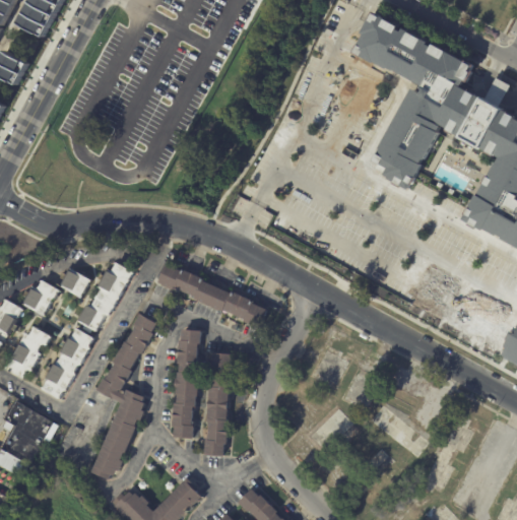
[(0,0),(16,0),(3,26),(0,24),(0,0)]
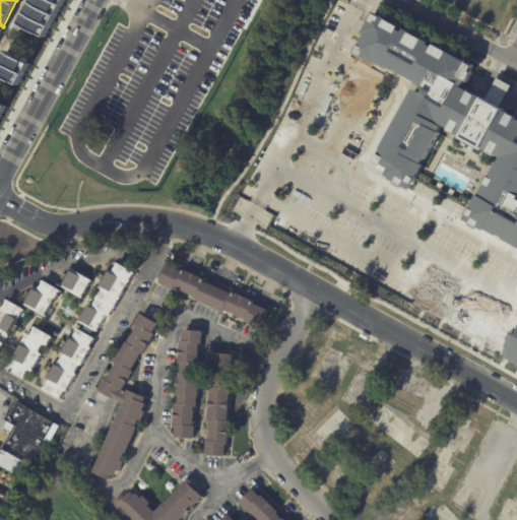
[(30,0),(62,0),(43,37),(18,24),(30,0)]
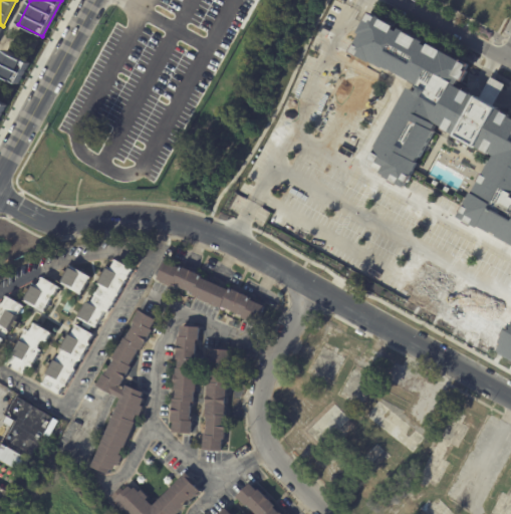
[(373,148),(405,89),(414,92),(417,88),(413,85),(349,52),(357,35),(354,32),(362,19),(367,12),(465,65),(459,79),(456,78),(454,85),(478,99),(491,106),(510,116),(510,360),(402,300),(424,263),(510,311),(510,244),(455,216),(491,156),(441,126),(404,188),(365,165),(373,148)]
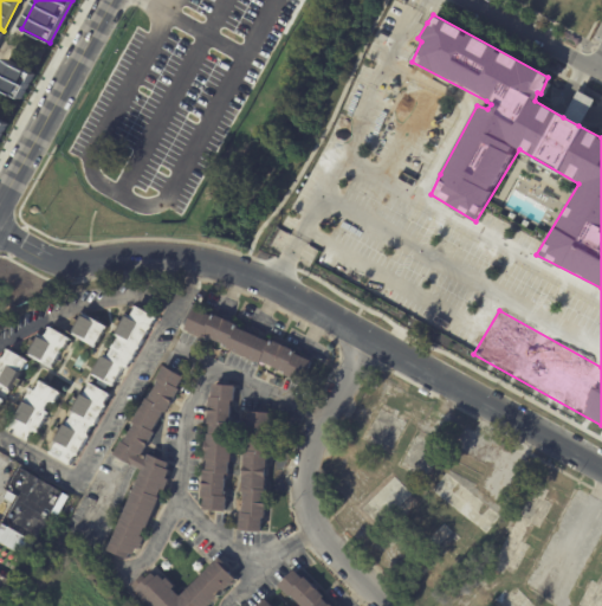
[(0,64),(2,59),(31,75),(19,98),(0,86),(0,64)]
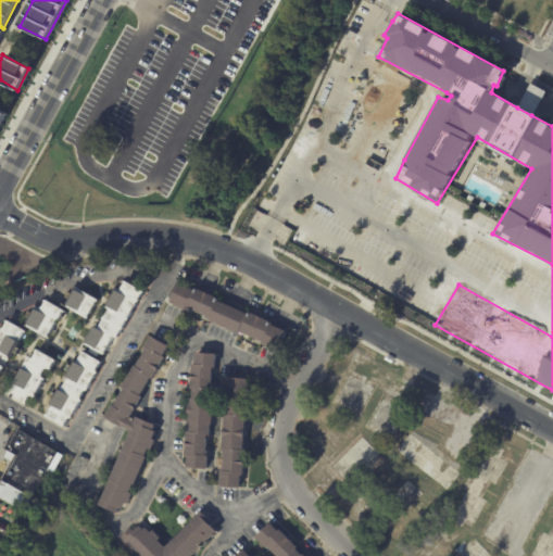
[(517,108),(524,96),(530,83),(544,90),(538,103),(531,115),(517,108)]
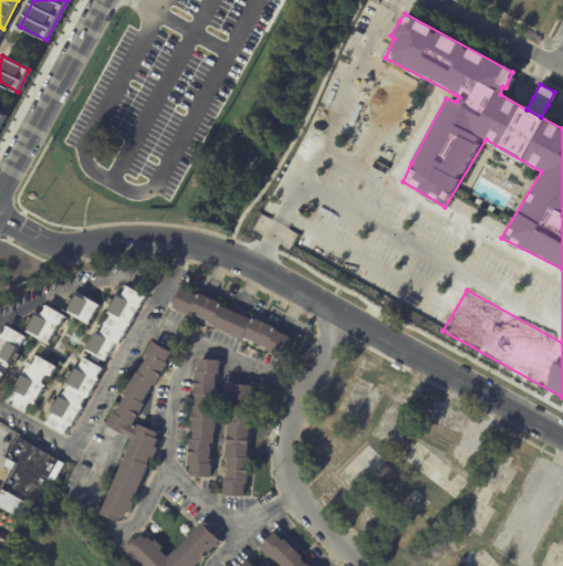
[(124,285),(143,296),(104,362),(86,350),(87,349),(83,347),(92,331),(95,333),(106,313),(103,312),(115,292),(120,294),(124,285)]
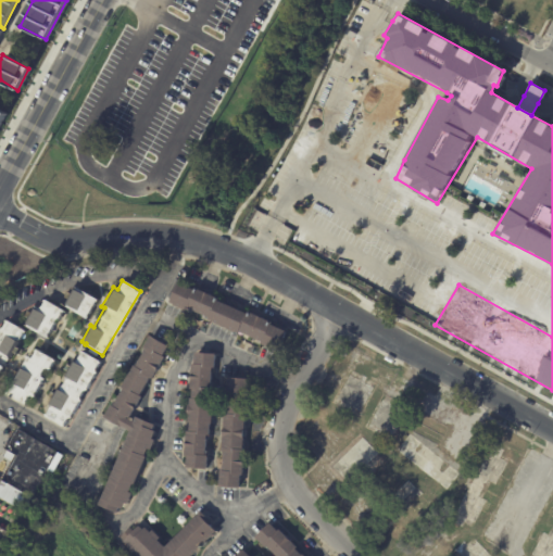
[(212,298),(215,300),(214,302),(243,315),(244,313),(269,324),(268,326),(284,332),(275,352),(258,345),(259,342),(236,332),(236,335),(204,321),(205,319),(183,308),(181,311),(166,303),(175,283),(191,291),(192,289),(212,298)]
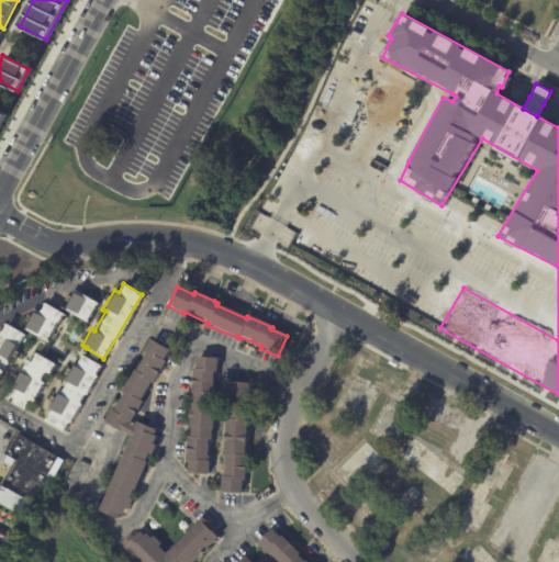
[(85,295),(98,304),(87,323),(67,310),(78,291),(85,295)]
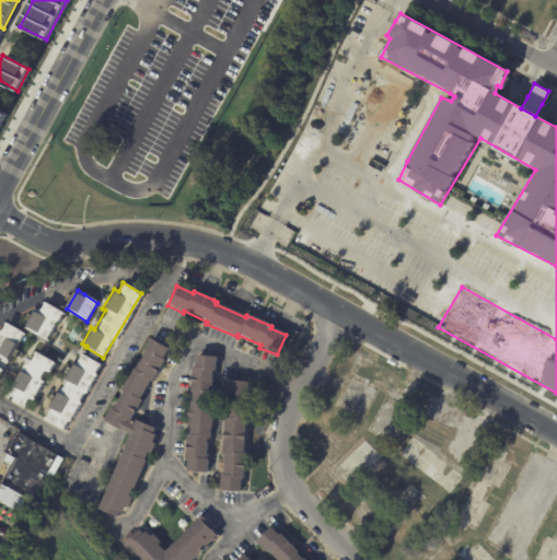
[(62,313),(45,342),(31,335),(33,333),(25,328),(36,311),(39,313),(45,303),(62,313)]
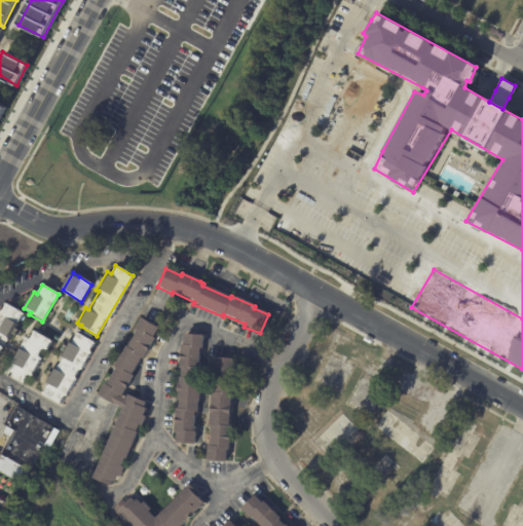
[(20,321),(8,340),(1,335),(0,337),(0,345),(1,346),(0,348),(0,310),(1,311),(6,303),(24,313),(20,321)]
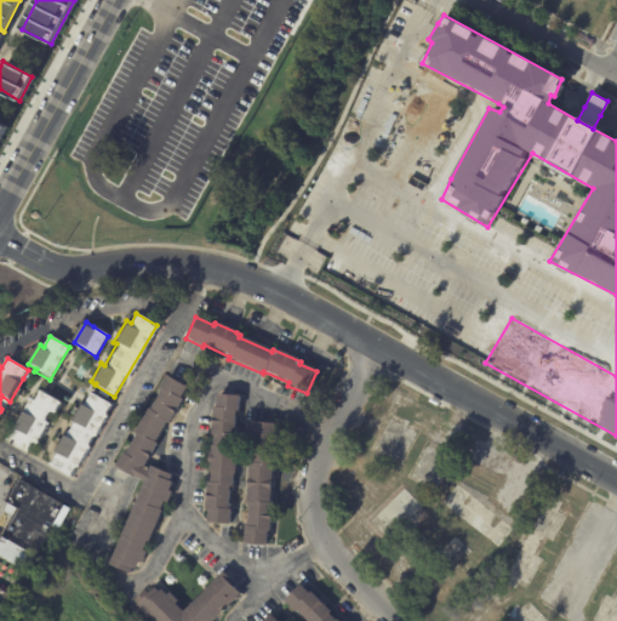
[(165,375),(184,387),(180,396),(182,397),(167,422),(165,421),(154,440),(156,442),(136,478),(114,466),(123,453),(124,453),(135,433),(133,432),(147,408),(148,409),(159,389),(158,388),(165,375)]
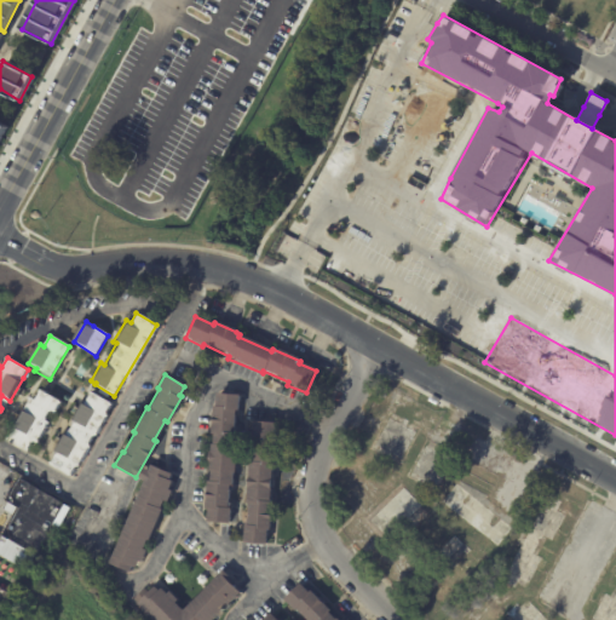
[(88,390),(110,402),(70,475),(50,464),(56,453),(52,451),(62,434),(64,435),(72,420),(69,419),(79,402),(81,403),(88,390)]
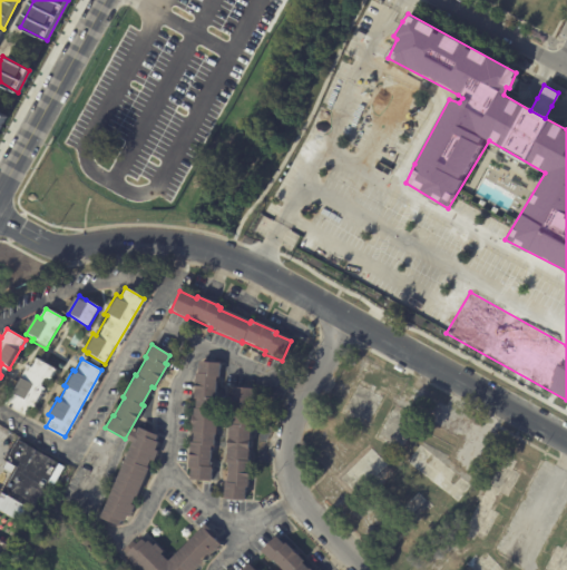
[(54,371),(49,380),(46,377),(41,386),(45,389),(42,392),(46,394),(41,402),(38,400),(33,408),(29,405),(23,414),(7,405),(28,366),(31,369),(37,360),(55,370),(54,371)]
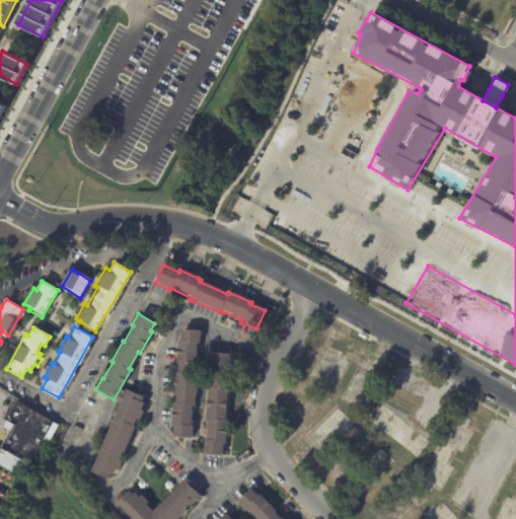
[(181,330),(199,331),(199,348),(196,348),(194,375),(196,375),(195,397),(194,397),(194,409),(191,408),(190,427),(192,427),(191,439),(172,438),(172,428),(170,428),(172,404),(174,404),(175,395),(173,395),(174,389),(172,389),(173,380),(175,380),(175,374),(177,374),(177,365),(175,364),(176,341),(179,342),(179,330),(181,330)]
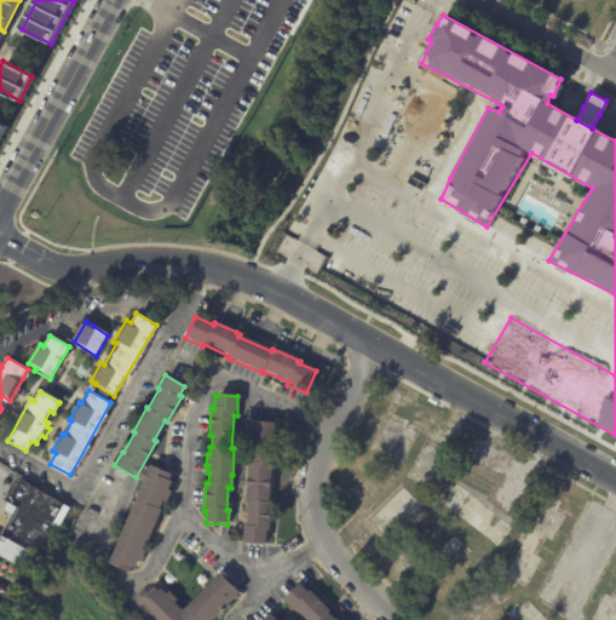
[(272,425),(272,440),(275,440),(272,468),(270,468),(268,504),(269,504),(268,532),(264,532),(264,546),(241,544),(242,527),(245,527),(246,504),(243,504),(246,463),(249,464),(252,423),(272,425)]
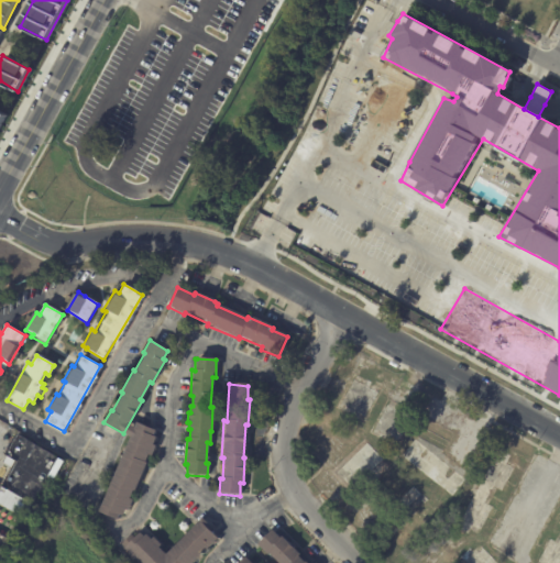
[(135,422),(154,430),(152,434),(155,437),(152,444),(154,444),(150,454),(147,453),(144,462),(145,462),(134,490),(133,489),(129,497),(132,498),(128,509),(125,508),(122,515),(120,514),(118,518),(99,509),(135,422)]
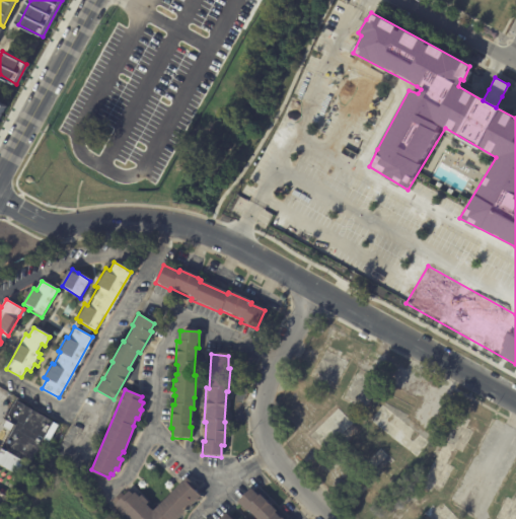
[(52,423),(27,465),(1,450),(11,432),(8,430),(11,425),(4,420),(14,401),(52,423)]
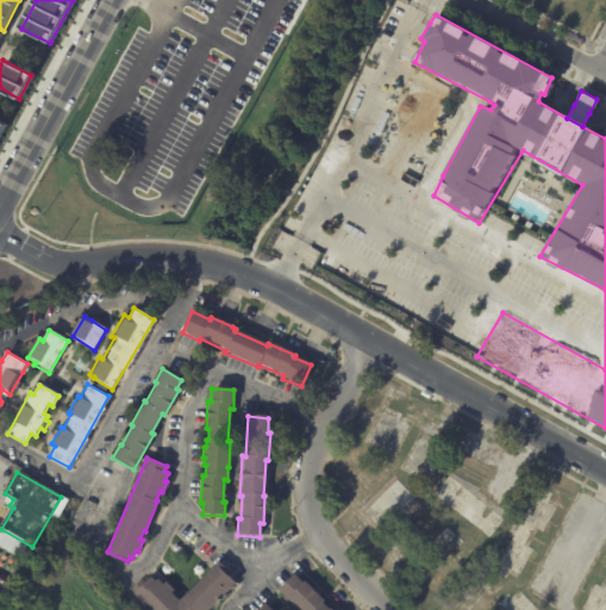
[(26,539),(0,529),(0,548),(20,556),(26,539)]
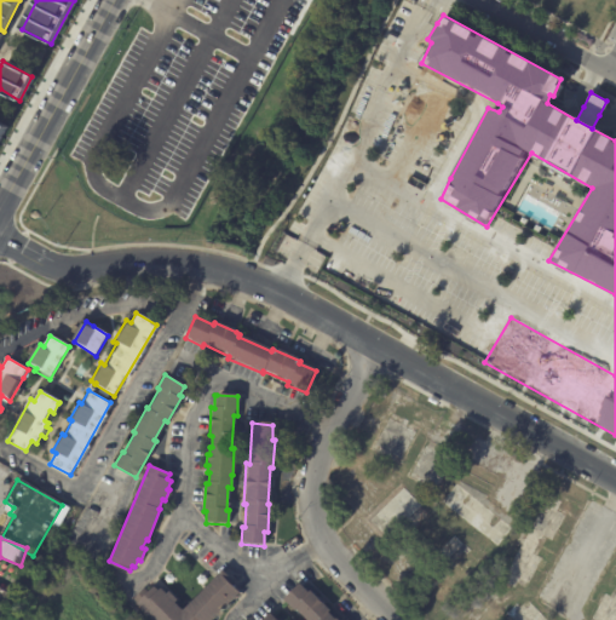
[(220,568),(232,580),(230,583),(239,591),(209,619),(153,619),(137,603),(153,589),(155,591),(159,589),(163,593),(167,591),(174,598),(173,601),(179,608),(220,568)]
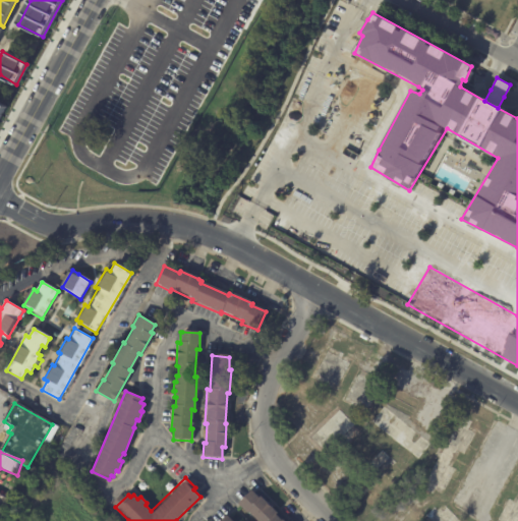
[(250,495),(256,501),(257,500),(274,516),(273,518),(276,520),(251,520),(245,515),(244,516),(235,507),(248,494),(250,495)]
